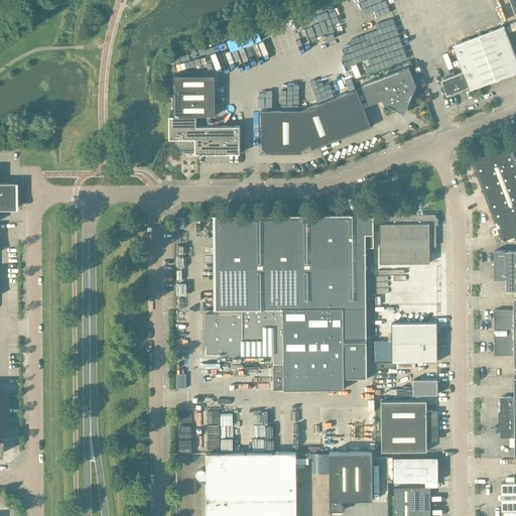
[(515,71),(515,56),(504,25),(454,44),(463,71),(441,79),(446,94),(469,86),(470,89),(515,71)]
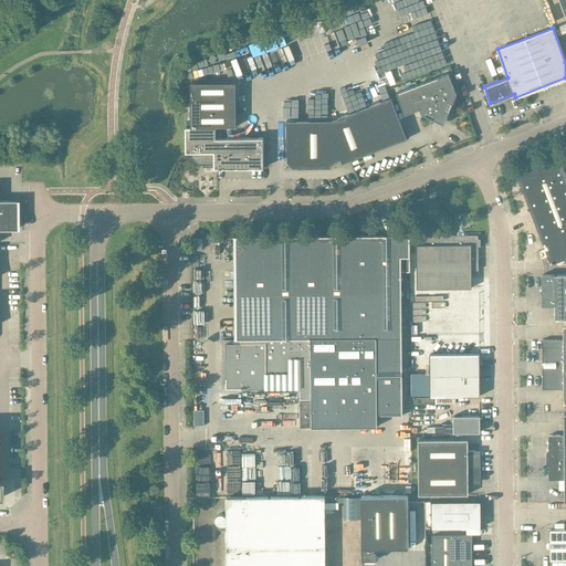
[(448,115),(457,94),(448,73),(396,93),(405,114),(419,108),(421,113),(444,123),(448,115)]
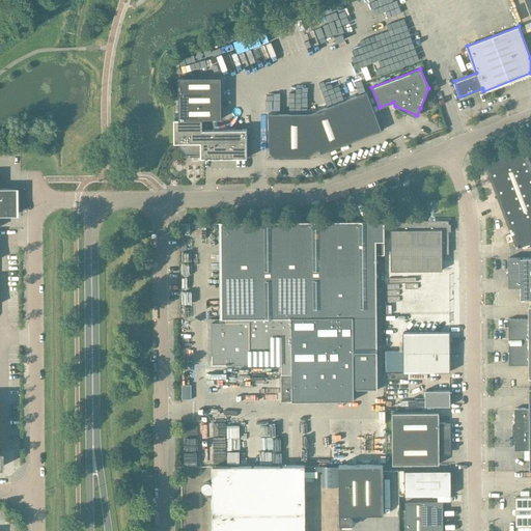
[(179,119),(172,119),(173,146),(178,146),(186,154),(200,154),(200,158),(247,159),(246,130),(202,130),(202,119),(221,119),(221,78),(178,78),(179,119)]
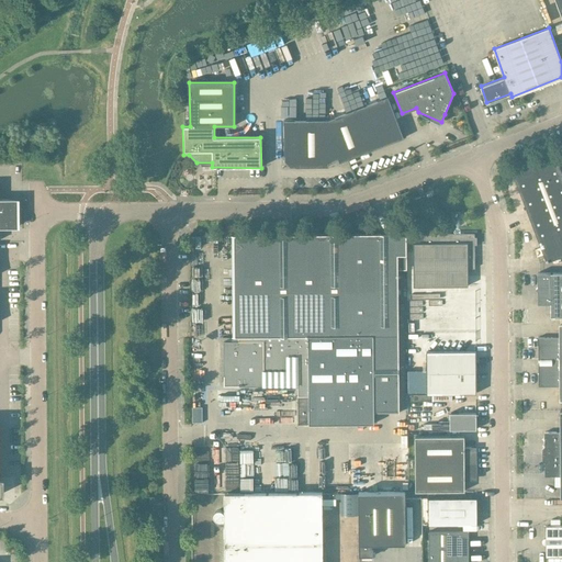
[(404,137),(389,97),(327,120),(283,120),(283,160),(290,166),(328,166),(328,163),(338,159),(339,163),(404,137)]
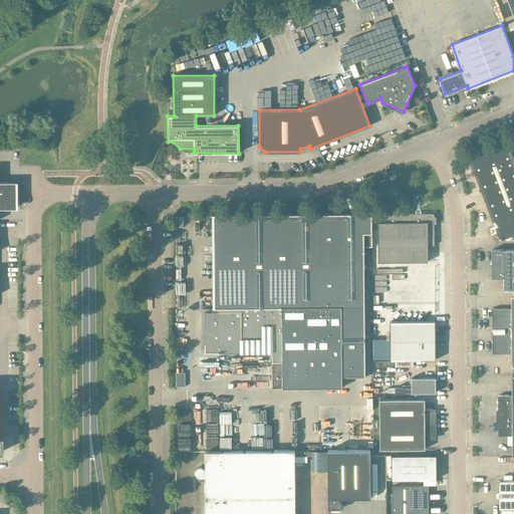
[(513,234),(513,159),(507,140),(468,155),(499,239),(513,234)]
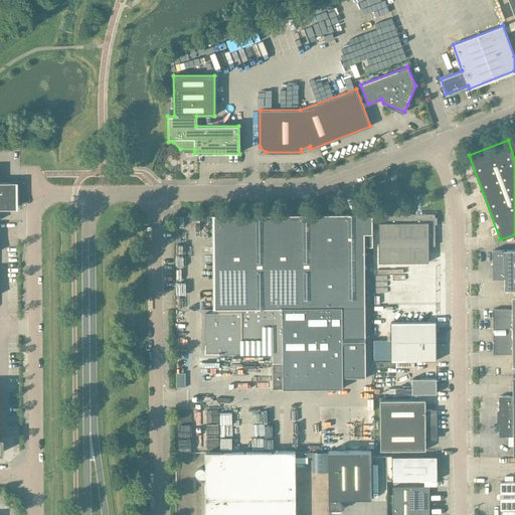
[(390,185),(388,179),(378,183),(380,189),(390,185)]
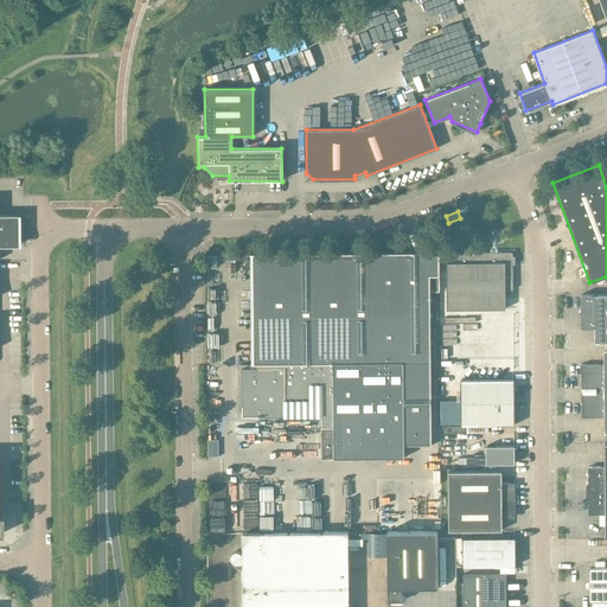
[(19,244),(19,216),(2,216),(2,215),(0,215),(0,246),(2,247),(2,244),(19,244)]
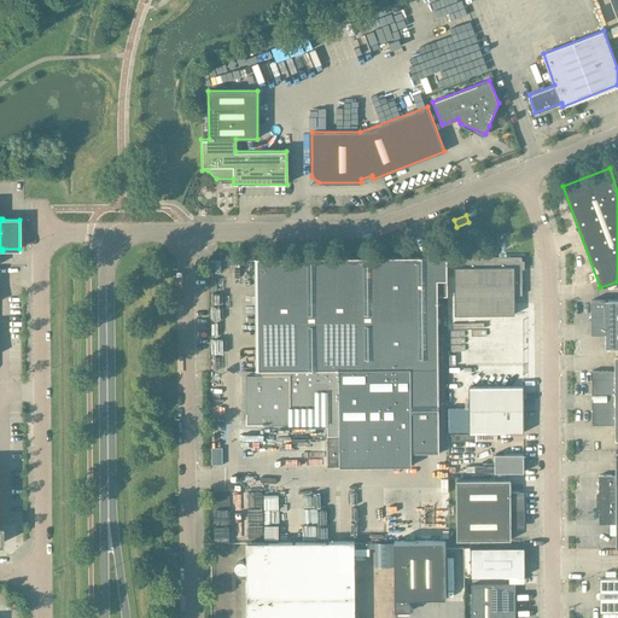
[(523,295),(522,256),(466,256),(466,267),(454,267),(455,314),(514,314),(514,295),(523,295)]
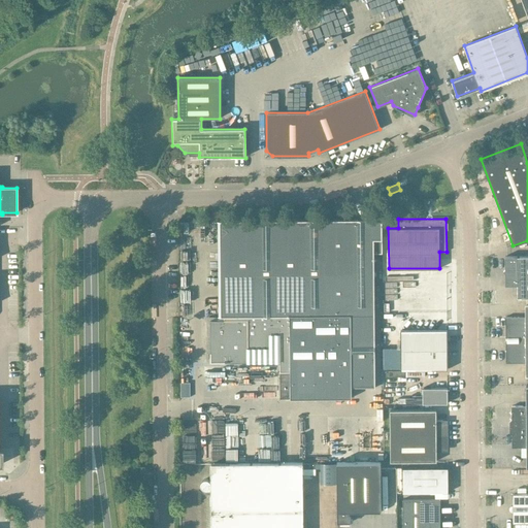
[(224,321),(210,321),(210,363),(238,362),(248,362),(248,349),(270,349),(270,334),(279,334),(279,366),(279,372),(279,399),(290,398),(352,398),(352,388),(375,388),(374,352),(377,352),(377,345),(374,347),(374,253),(382,253),(382,220),(370,220),(358,220),(217,221),(218,317),(223,317),(224,321)]
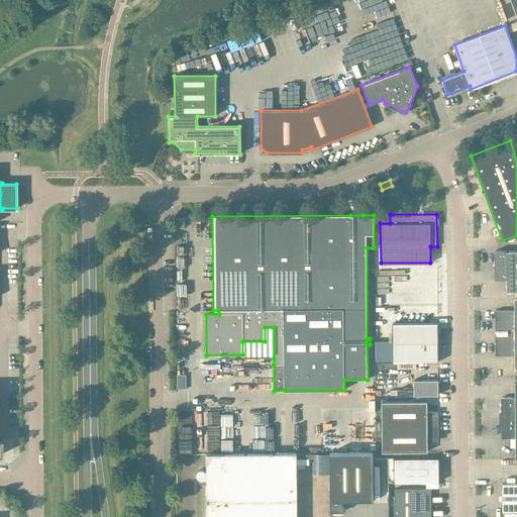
[(516,291),(516,250),(494,250),(495,279),(506,279),(506,291),(516,291)]
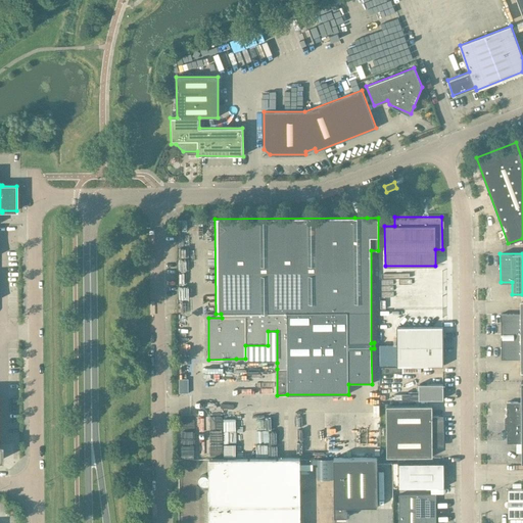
[(522,372),(522,300),(520,301),(520,314),(501,314),(501,335),(504,335),(504,338),(501,338),(502,360),(521,359),(521,372),(522,372)]
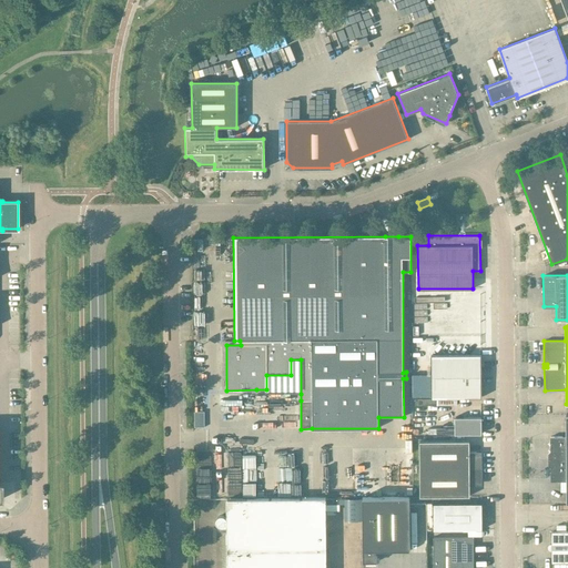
[(480,355),(432,355),(432,397),(480,397),(480,355)]
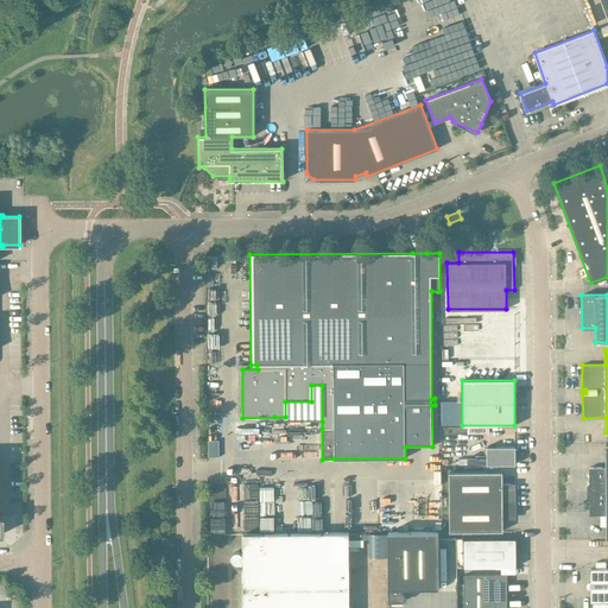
[(515,464),(515,447),(513,447),(513,439),(494,439),(494,447),(487,447),(487,464),(515,464)]
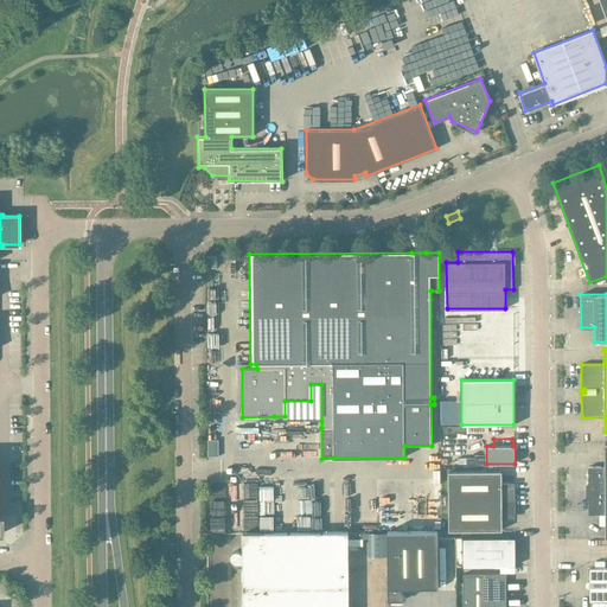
[(606,537),(606,442),(605,443),(605,467),(588,467),(588,515),(605,515),(606,537)]
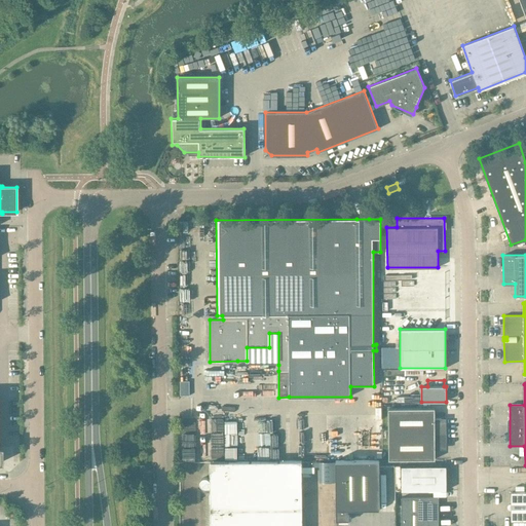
[(446,449),(446,434),(446,418),(435,418),(435,408),(388,409),(388,460),(435,459),(435,449),(446,449)]
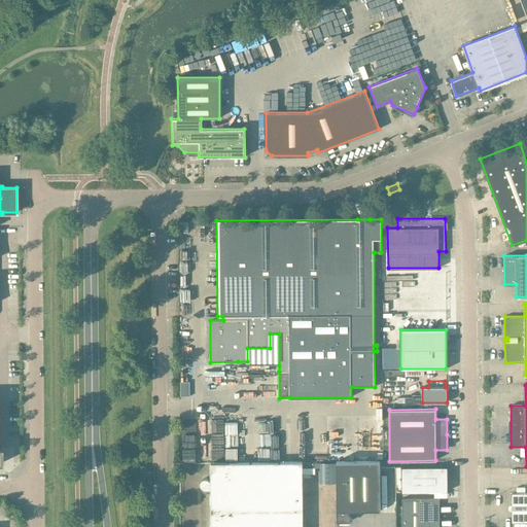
[(380,510),(380,461),(336,461),(337,522),(349,521),(349,510),(380,510)]
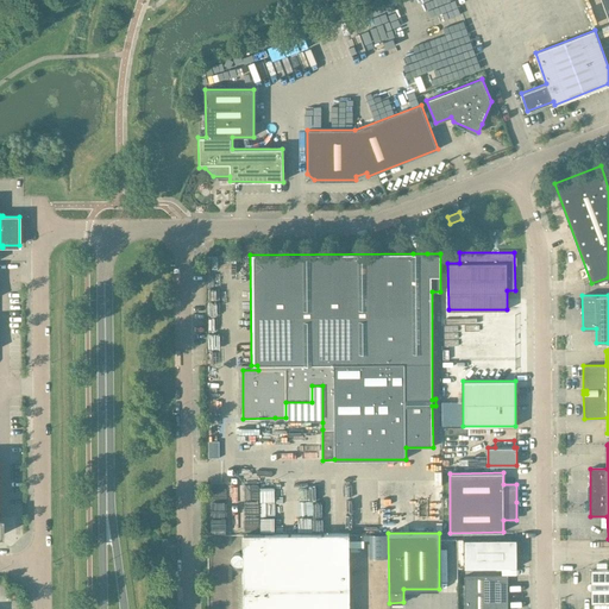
[(388,608),(388,534),(352,534),(243,534),(243,608),(388,608)]
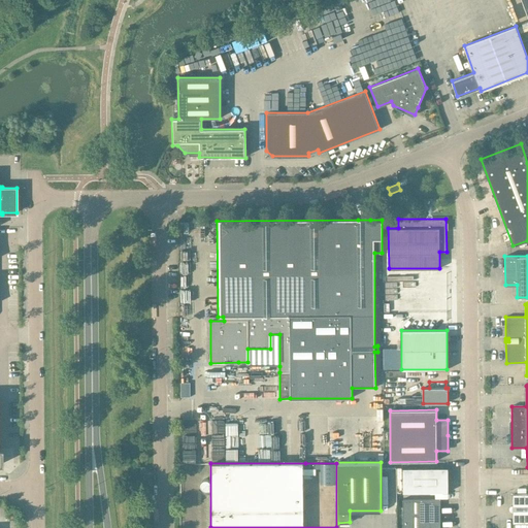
[(449,492),(448,467),(402,468),(403,493),(449,492)]
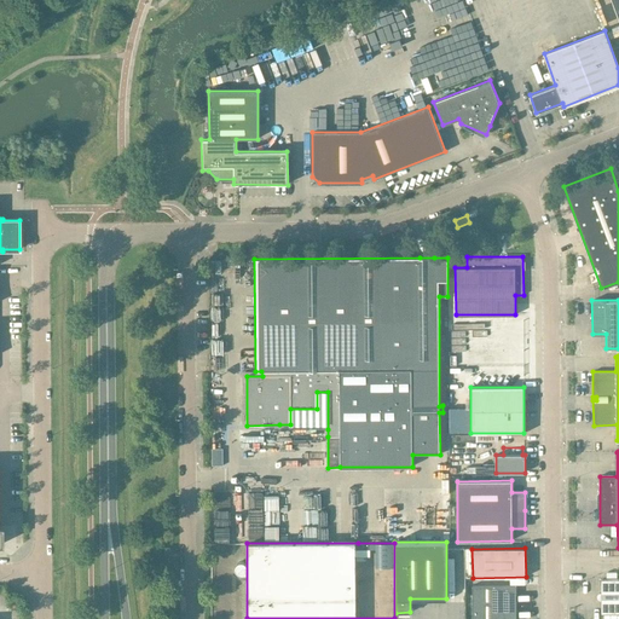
[(618,579),(601,579),(601,614),(618,613),(618,579)]
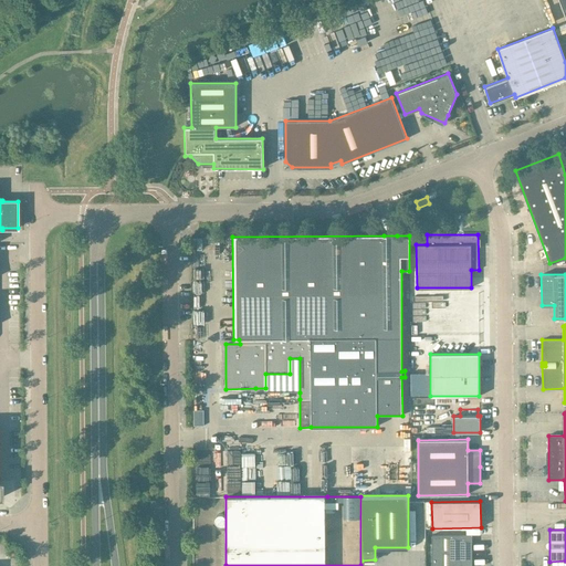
[(471,565),(471,535),(432,535),(431,565),(471,565)]
